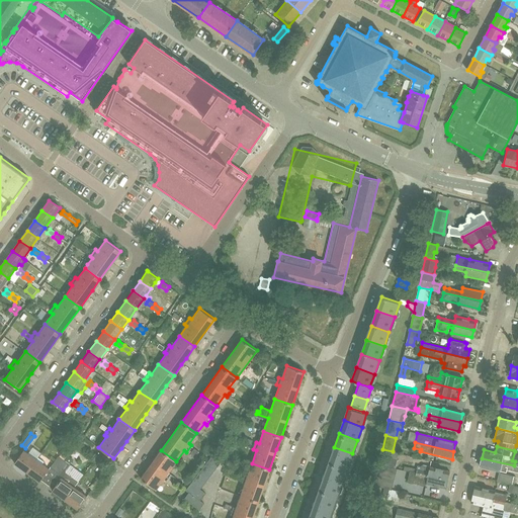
[(334,447),(329,461),(347,467),(352,453),(334,447)]
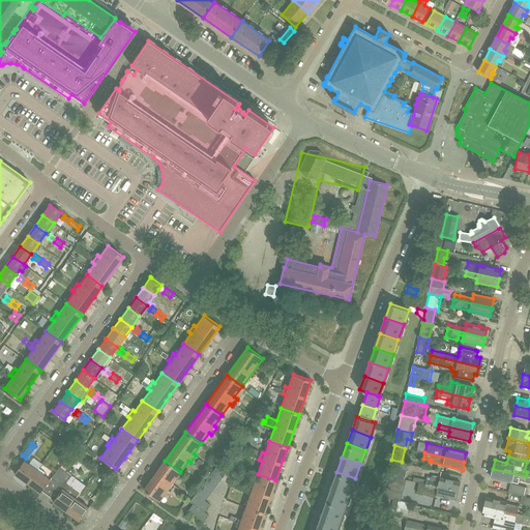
[(401,470),(406,471),(408,464),(402,462),(391,460),(387,476),(399,478),(401,470)]
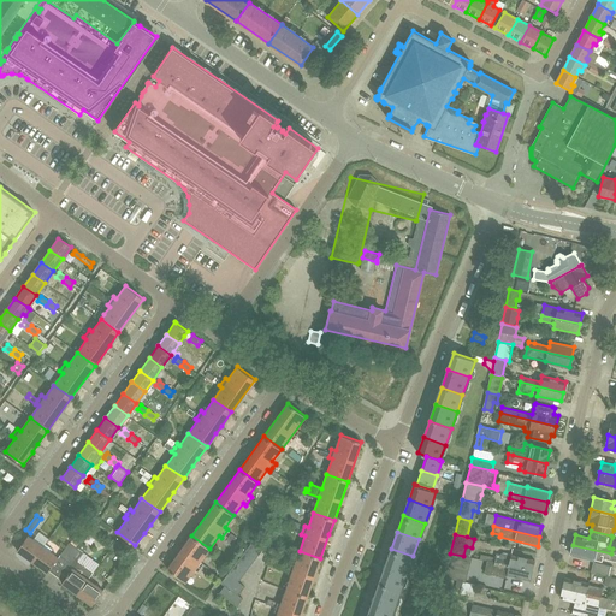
[(33,561),(43,546),(28,535),(17,550),(33,561)]
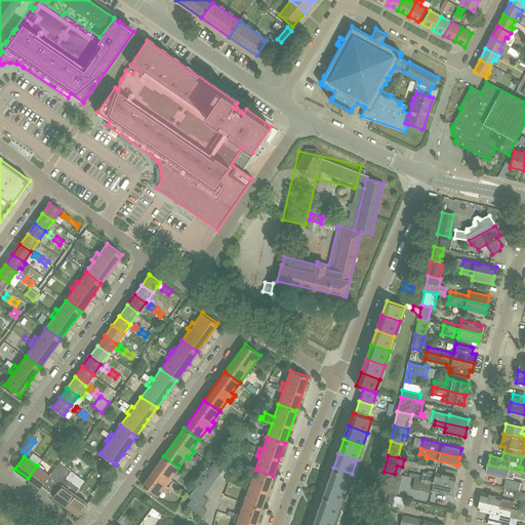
[(163,456),(143,485),(158,495),(166,484),(168,486),(170,484),(173,480),(171,478),(178,468),(163,456)]
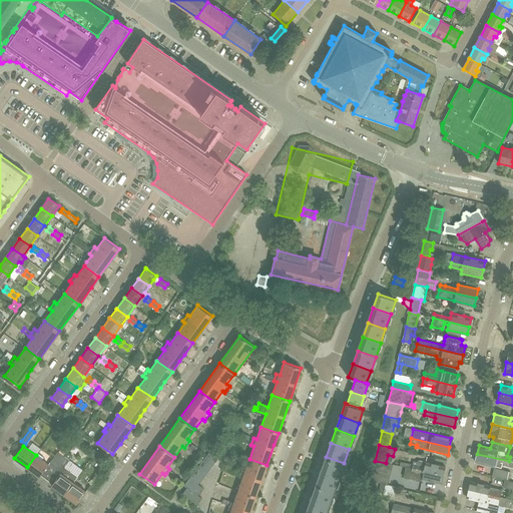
[(94,448),(90,453),(100,460),(103,455),(94,448)]
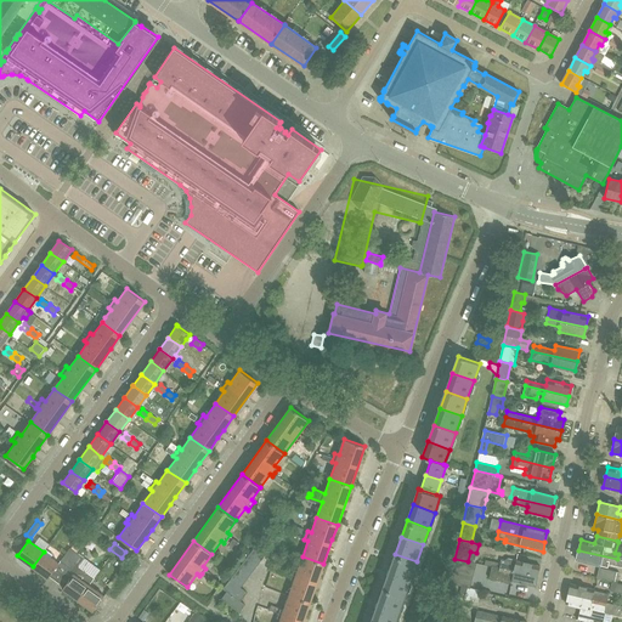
[(60,563),(51,557),(54,554),(45,549),(44,552),(33,566),(49,578),(60,563)]
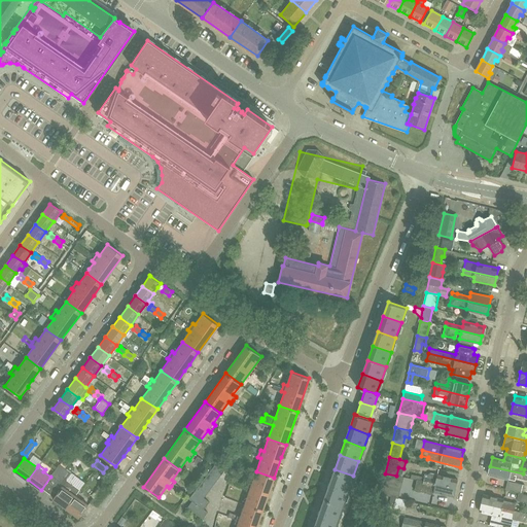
[(58,479),(64,469),(59,465),(51,475),(58,479)]
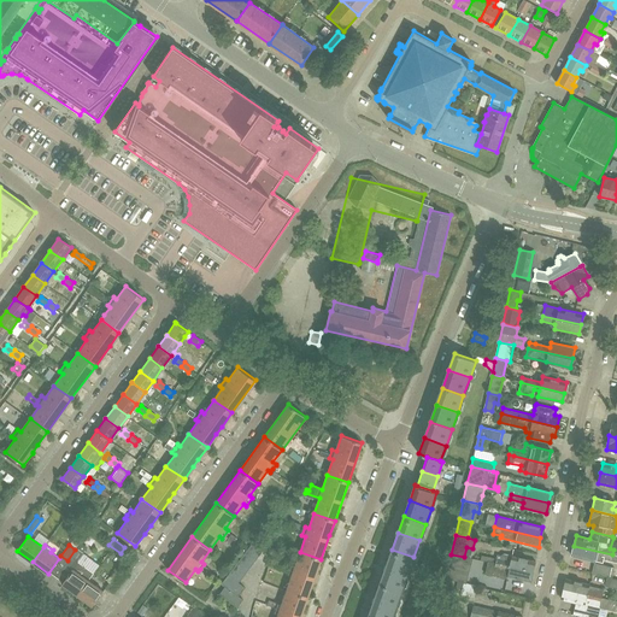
[(616,563),(616,556),(612,554),(574,546),(571,556),(594,562),(597,556),(610,559),(610,562),(616,563)]
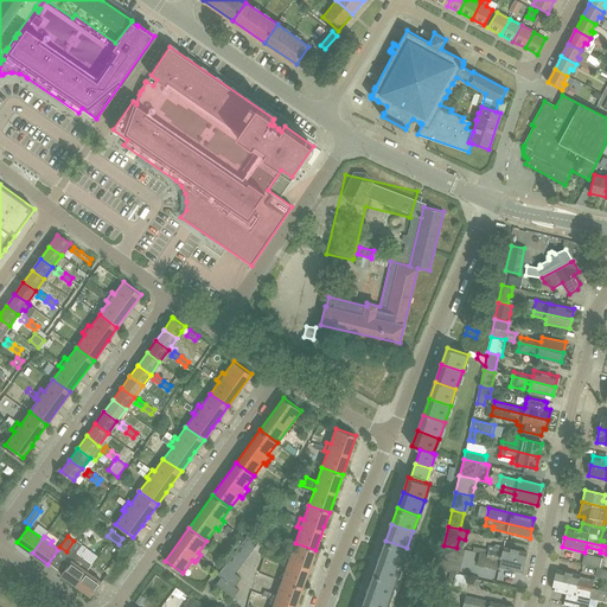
[(74,541),(66,551),(71,555),(74,556),(82,545),(74,541)]
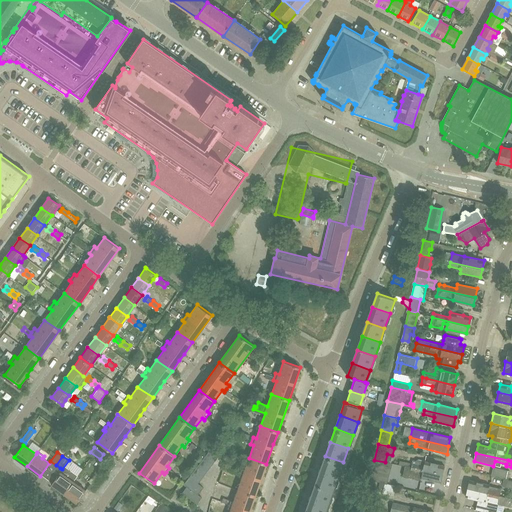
[(338,477),(343,462),(325,456),(320,471),(338,477)]
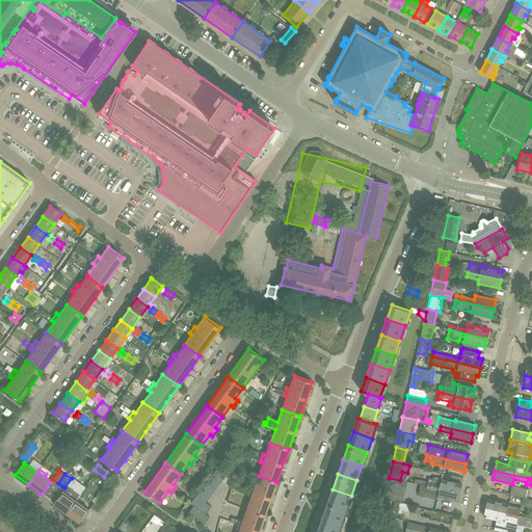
[(265,514),(276,482),(259,476),(255,488),(251,487),(248,495),(251,496),(247,509),(265,514)]
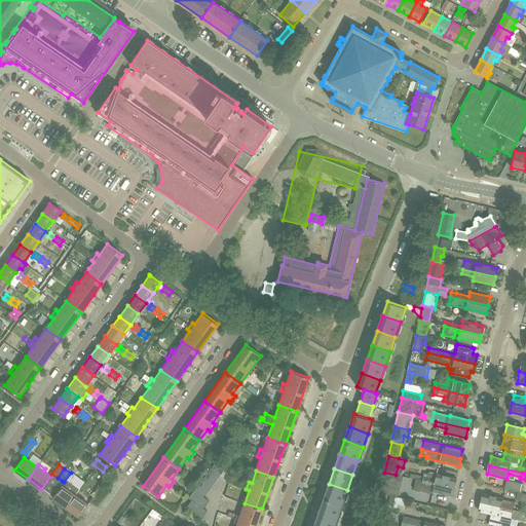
[(422,480),(454,487),(456,478),(436,474),(429,472),(427,474),(423,473),(423,476),(422,480)]
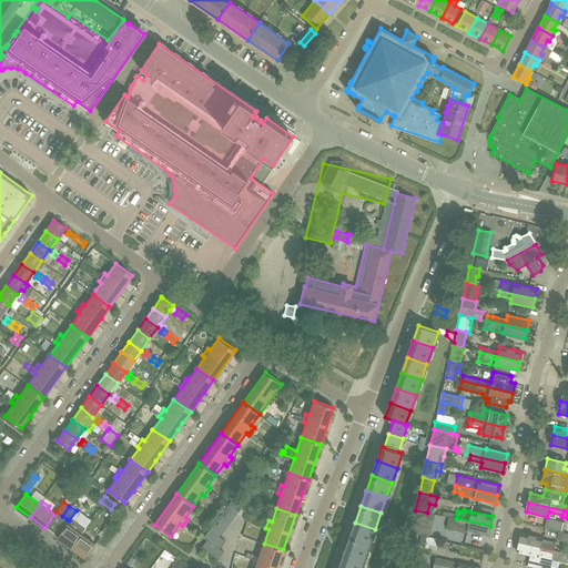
[(422,535),(427,537),(429,537),(432,529),(425,528),(428,513),(427,513),(415,510),(409,533),(422,535)]
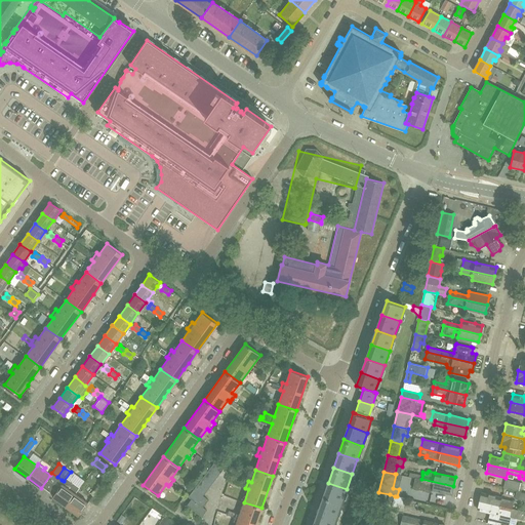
[(432,490),(451,494),(453,486),(421,479),(414,477),(412,487),(432,492),(432,490)]
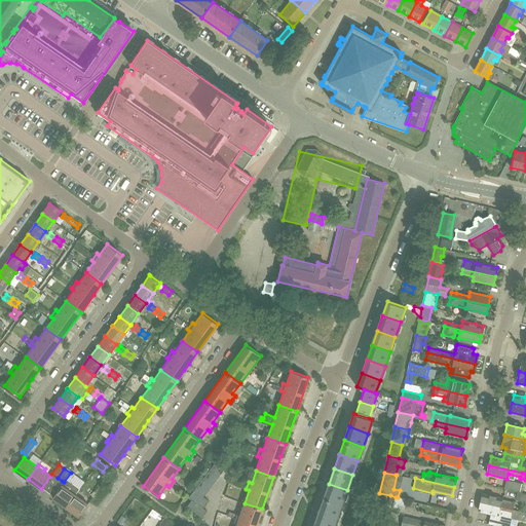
[(505,490),(517,492),(520,493),(522,484),(508,480),(505,490)]
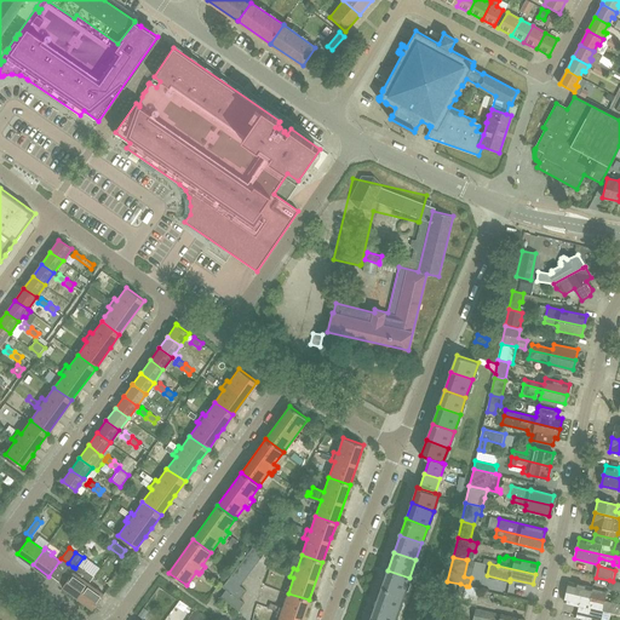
[(388,570),(382,589),(403,597),(409,578),(388,570)]
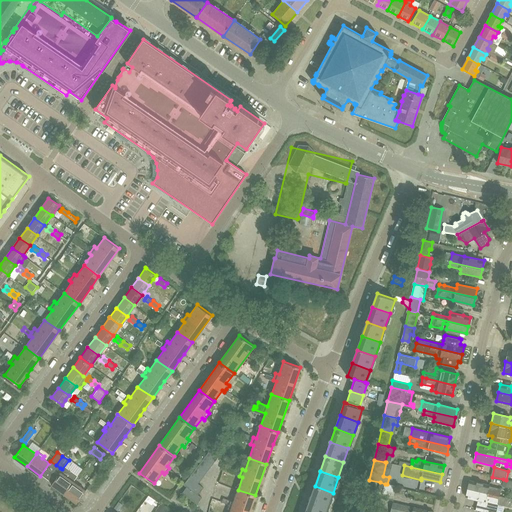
[(52,484),(64,493),(73,481),(61,472),(52,484)]
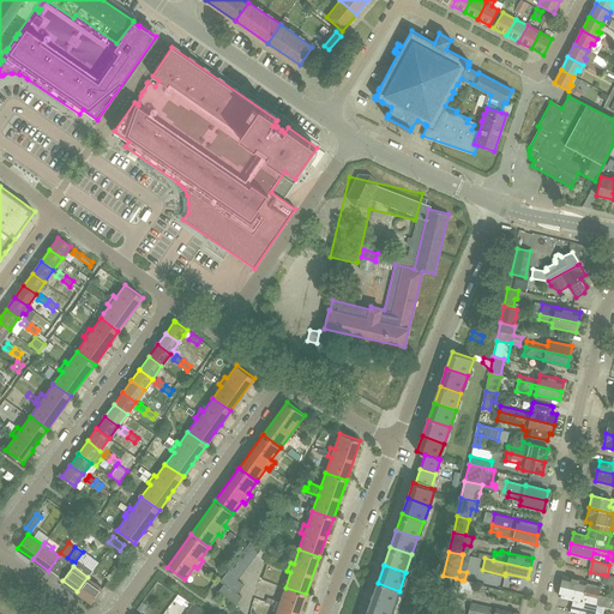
[(109,589),(122,570),(119,566),(104,585),(109,589)]
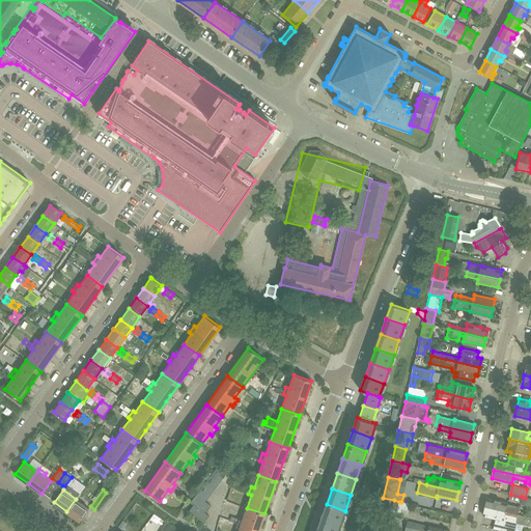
[(530,499),(525,498),(522,497),(520,504),(530,506),(530,499)]
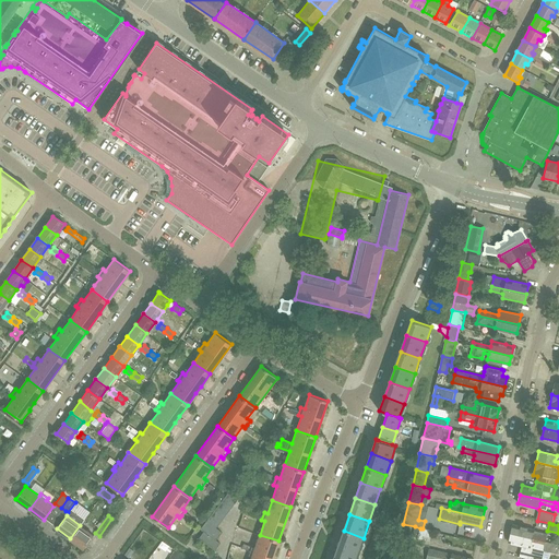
[(512,524),(510,534),(545,542),(547,534),(534,531),(535,530),(512,524)]
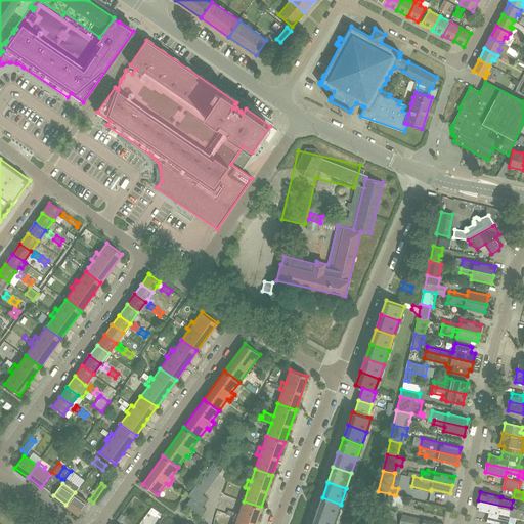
[(66,505),(79,515),(88,501),(75,492),(66,505)]
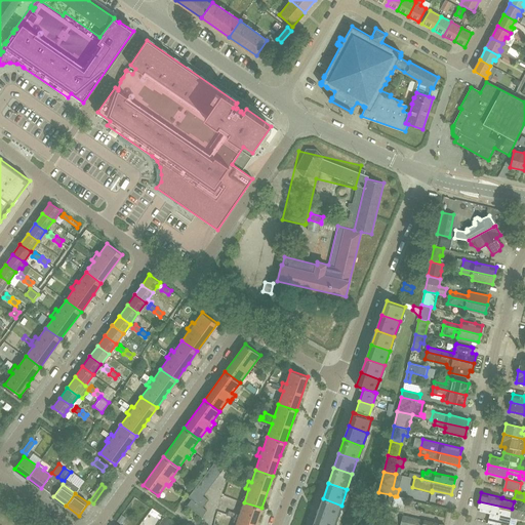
[(398,496),(397,496),(395,496),(393,506),(404,509),(406,499),(398,496)]
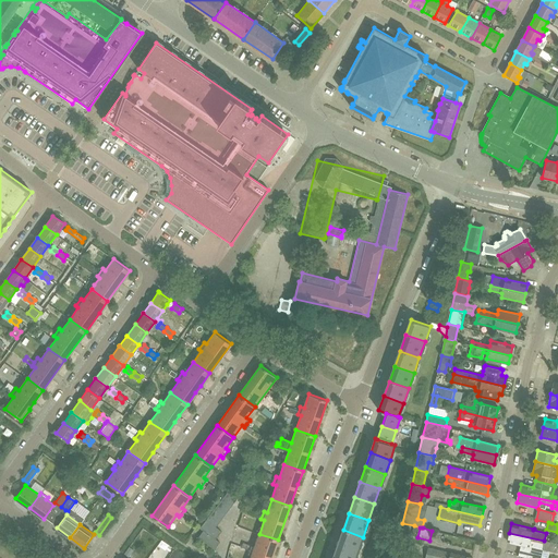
[(358,552),(363,537),(343,530),(338,545),(358,552)]
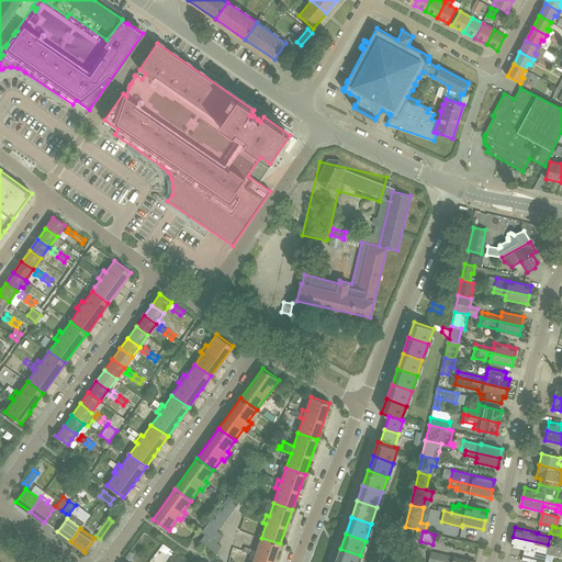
[(513,537),(512,546),(525,549),(523,560),(531,561),(534,561),(535,560),(543,561),(546,552),(560,555),(561,552),(561,548),(548,544),(513,537)]
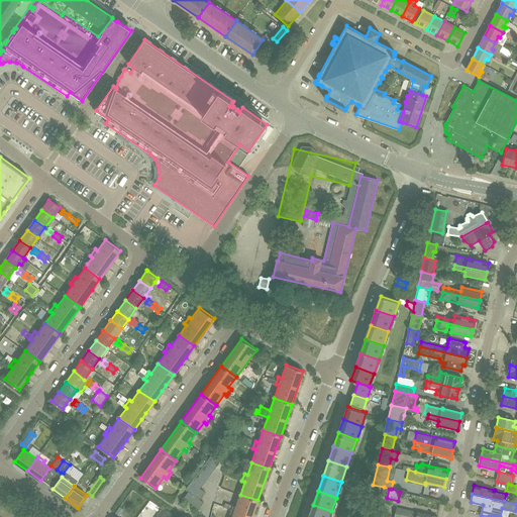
[(251,516),(257,500),(240,495),(236,507),(233,505),(230,513),(233,514),(231,516),(251,516)]
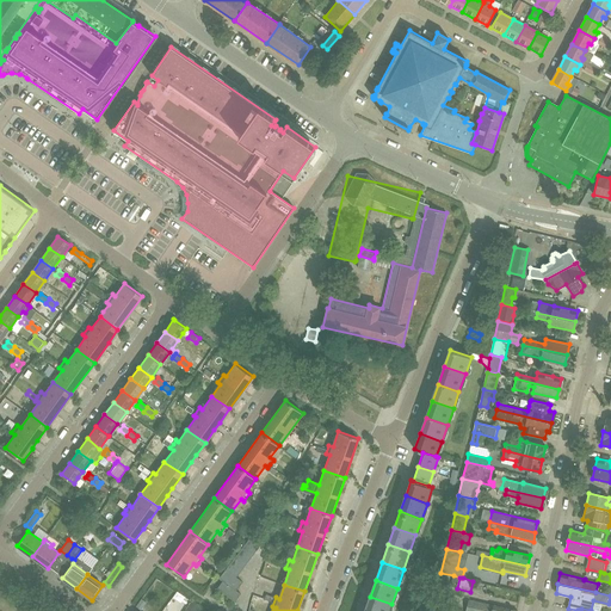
[(436,605),(451,609),(454,599),(451,598),(454,588),(440,585),(436,605)]
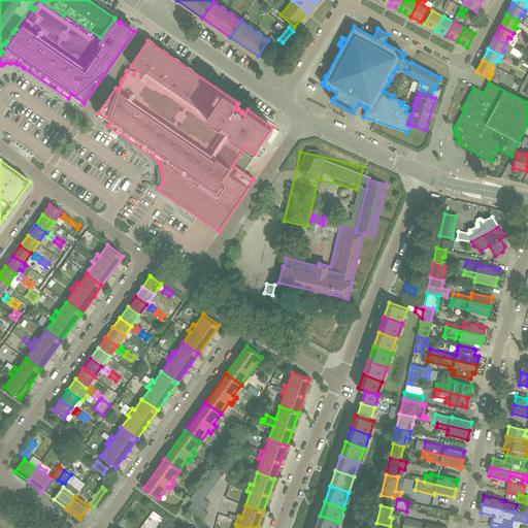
[(320,516),(315,527),(335,527),(338,522),(320,516)]
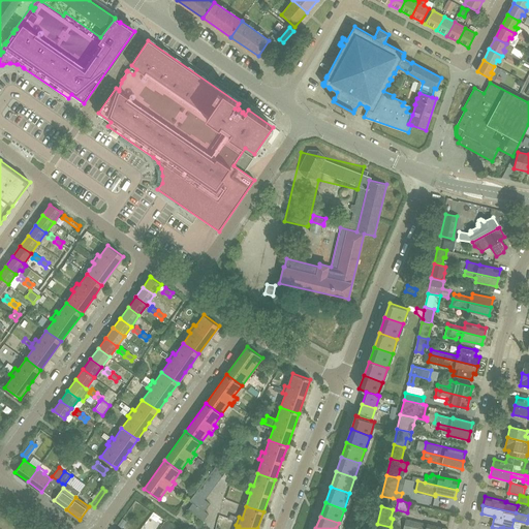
[(118,524),(119,525),(122,527),(127,521),(123,518),(118,524)]
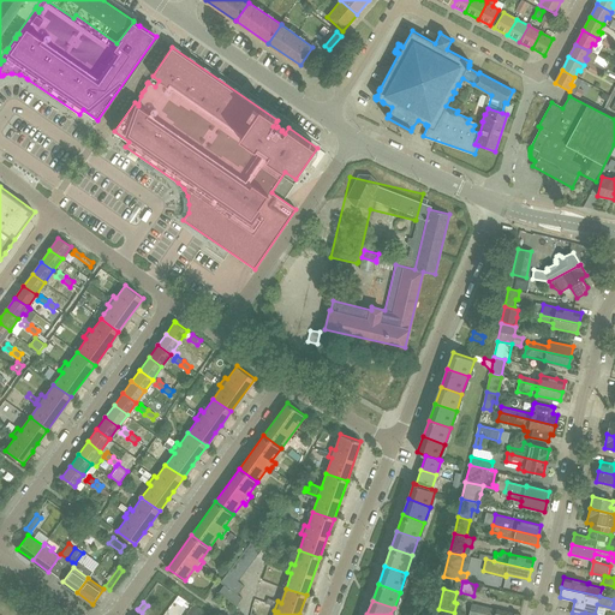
[(520,614),(521,614),(496,608),(496,609),(471,603),(467,614),(520,614)]
